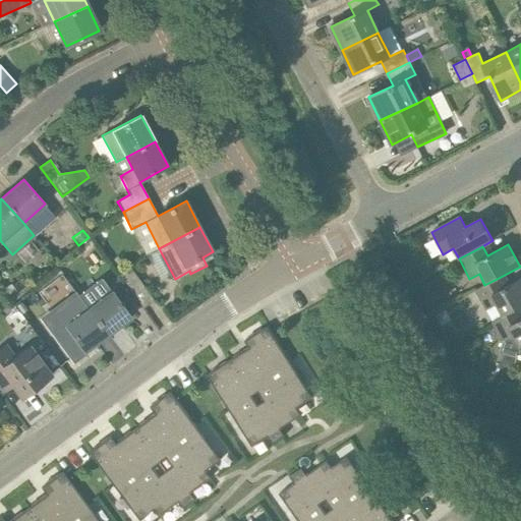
[(142,309),(154,301),(130,268),(119,276),(142,309)]
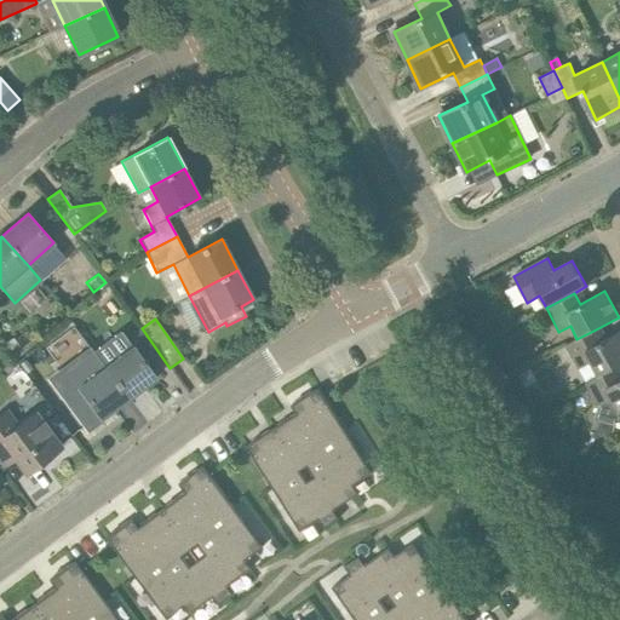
[(619,331),(600,342),(593,331),(577,339),(566,345),(579,371),(591,365),(597,377),(614,368),(619,365),(619,331)]
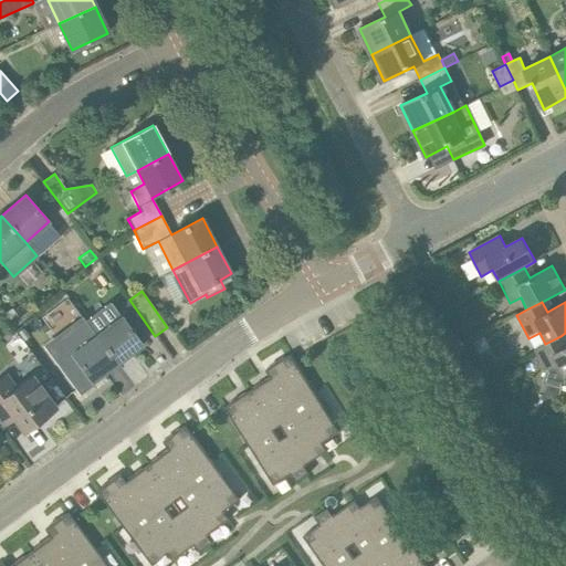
[(10,305),(2,313),(13,326),(21,320),(31,311),(28,307),(19,316),(10,305)]
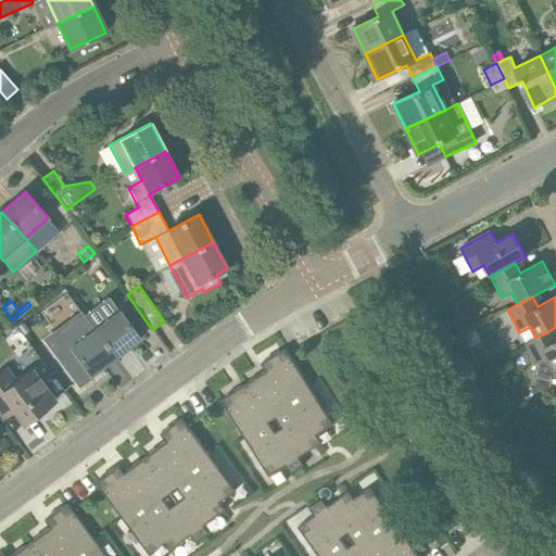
[(115,357),(93,329),(80,311),(42,339),(76,384),(89,374),(90,375),(115,357)]
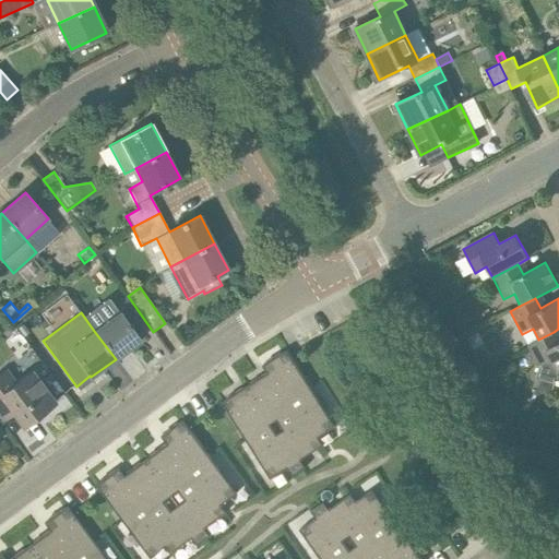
[(119,312),(94,331),(116,359),(140,341),(119,312)]
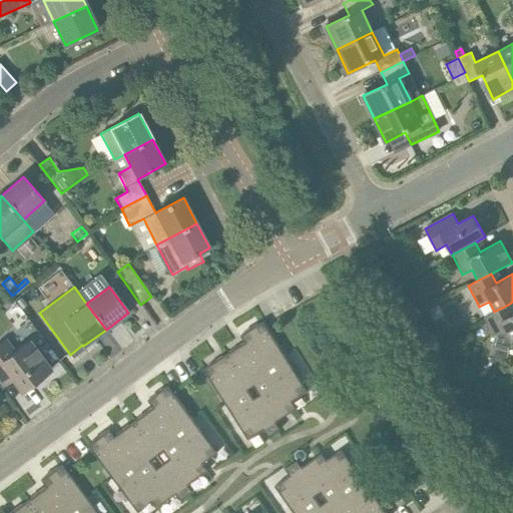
[(415,300),(421,310),(429,305),(423,295),(415,300)]
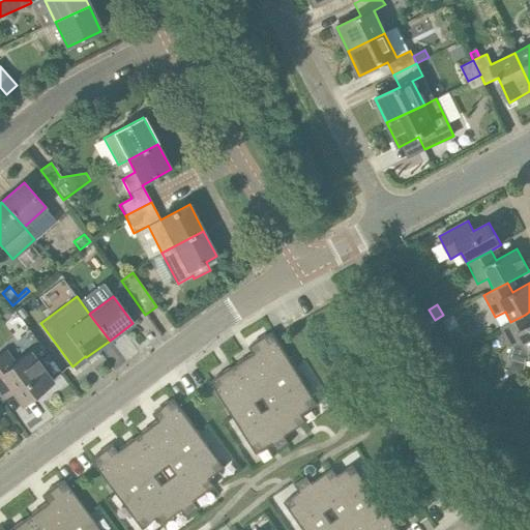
[(510,322),(501,327),(511,347),(507,358),(525,363),(524,365),(529,366),(529,324),(525,315),(510,322)]
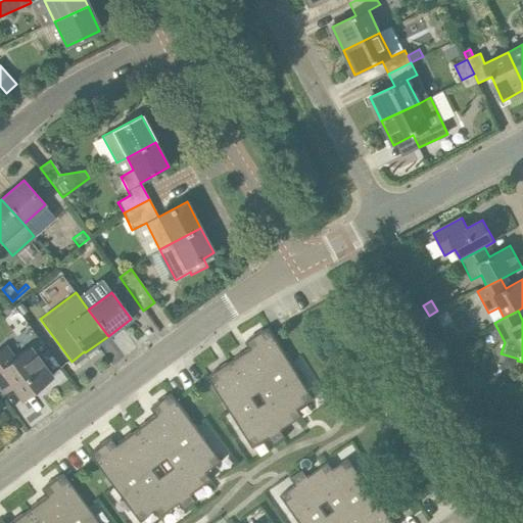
[(245,342),(250,349),(295,422),(302,417),(298,410),(315,399),(271,332),(269,328),(245,342)]
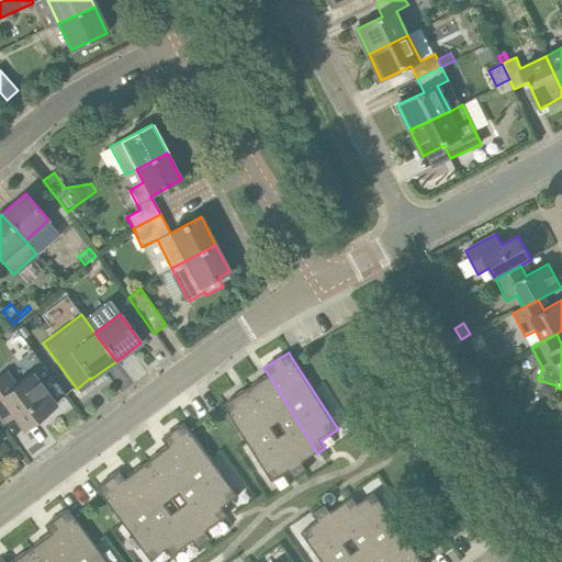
[(15,386),(7,374),(0,378),(0,409),(6,405),(24,430),(55,406),(32,374),(15,386)]
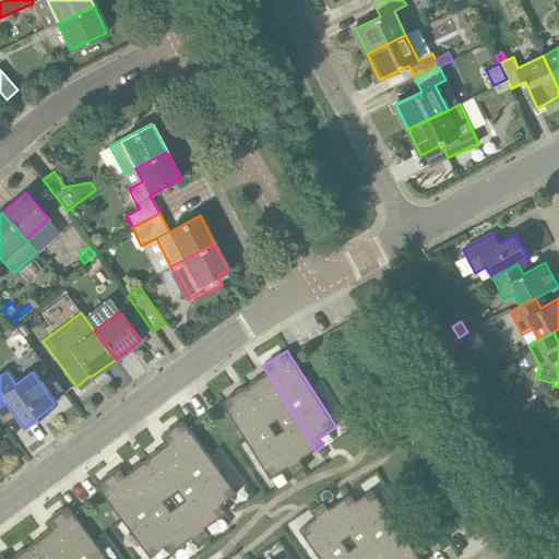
[(299,472),(306,468),(301,460),(316,451),(268,373),(246,388),(268,423),(276,418),(283,429),(275,435),(299,472)]
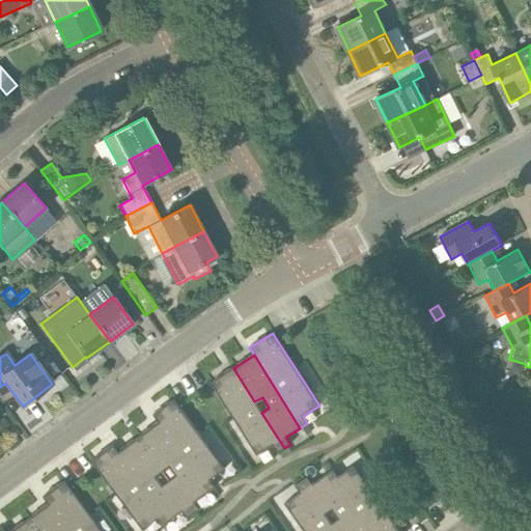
[(257,455),(273,445),(278,452),(284,448),(261,413),(254,401),(233,368),(211,383),(257,455)]
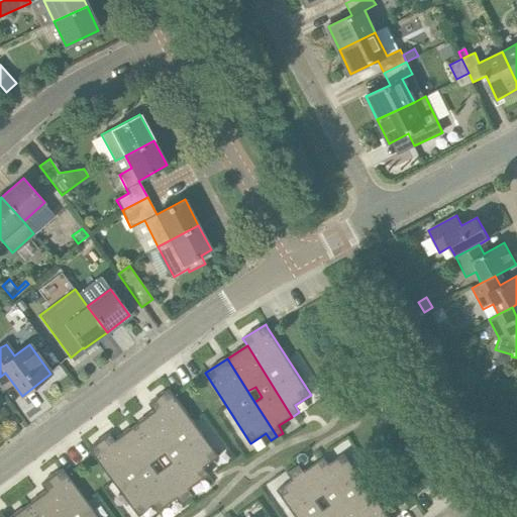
[(204,468),(219,456),(170,389),(147,405),(152,412),(203,480),(209,475),(204,468)]
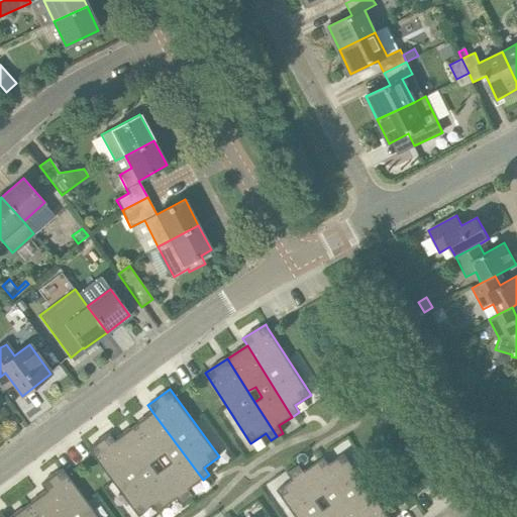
[(507,412),(511,400),(496,394),(491,407),(507,412)]
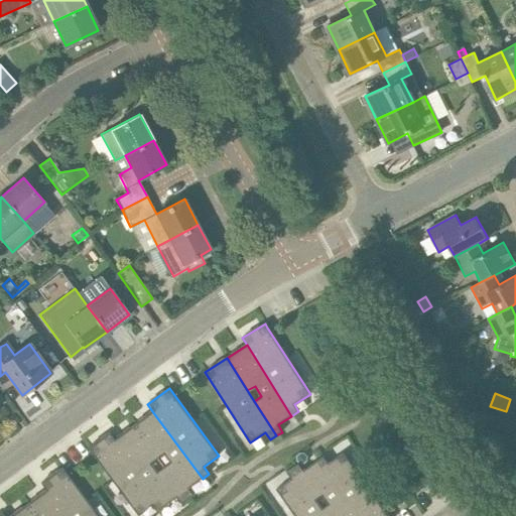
[(152,411),(133,425),(156,456),(163,450),(170,461),(163,467),(188,500),(195,495),(189,489),(203,479),(152,411)]
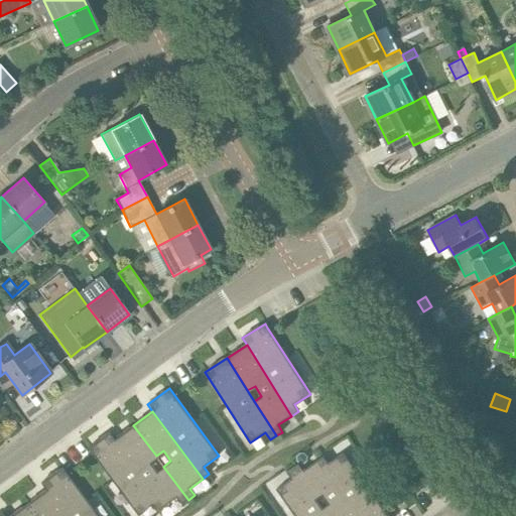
[(149,461),(156,456),(133,425),(114,439),(164,507),(177,497),(182,504),(188,500),(163,467),(157,471),(149,461)]
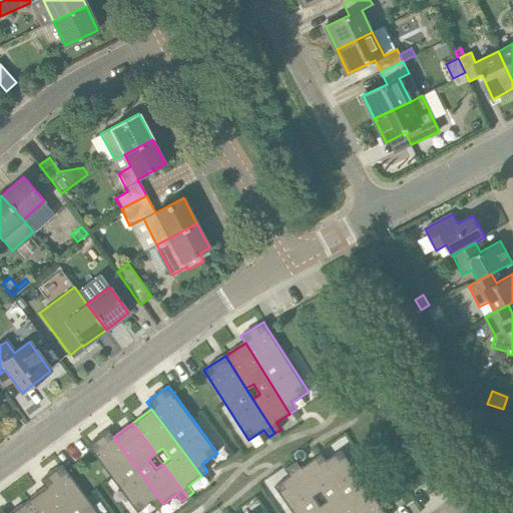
[(136,512),(151,502),(156,509),(163,504),(113,437),(108,430),(87,446),(91,452),(136,512)]
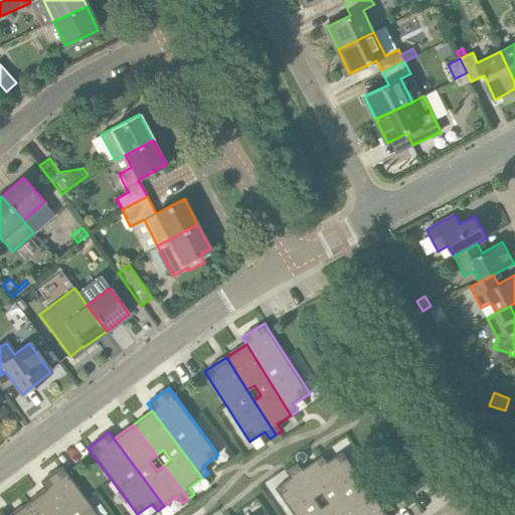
[(387,514),(387,513),(386,512),(343,451),(328,462),(323,455),(317,460),(355,514),(387,514)]
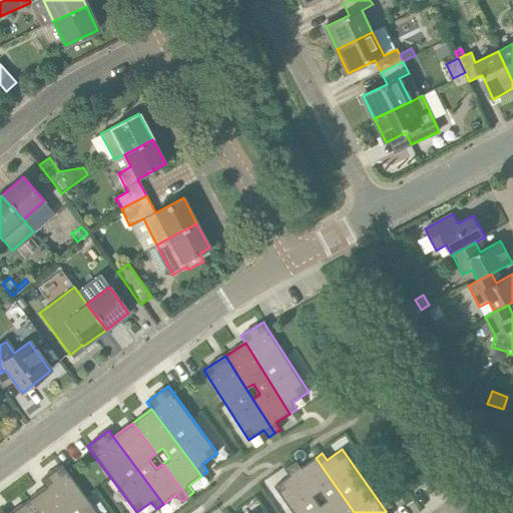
[(354,512),(316,458),(302,467),(297,461),(291,465),(312,494),(320,489),(327,500),(320,505),(325,512),(354,512)]
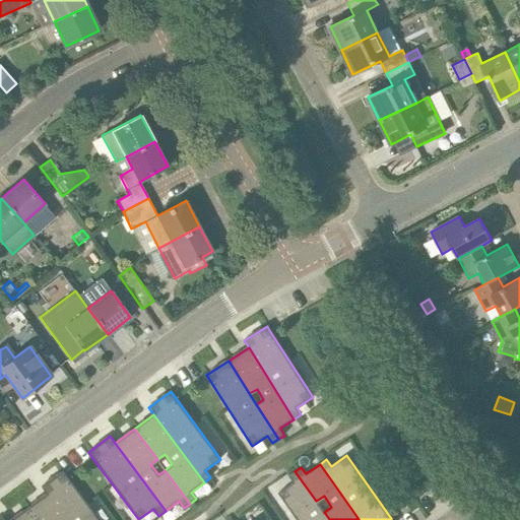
[(62,471),(41,488),(46,494),(64,519),(99,519),(66,476),(62,471)]
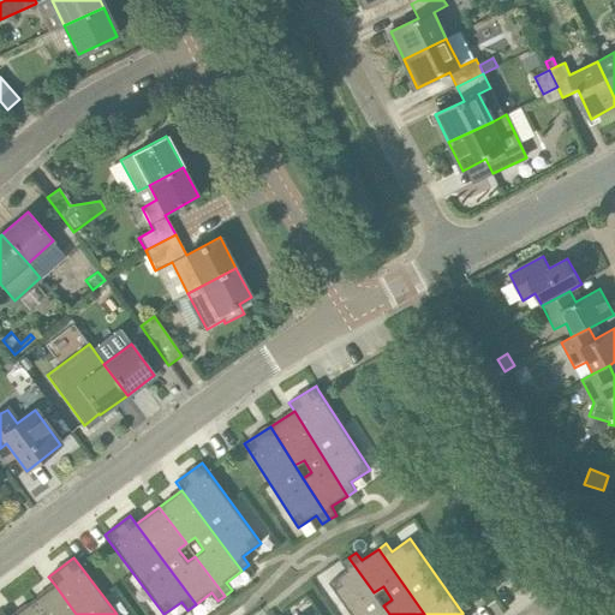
[(389,614),(383,605),(374,592),(348,557),(341,562),(347,571),(329,583),(351,614),(389,614)]
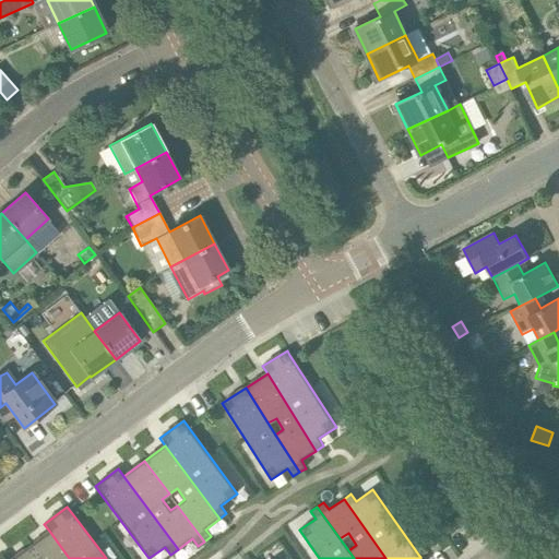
[(69,558),(49,531),(28,547),(37,558),(69,558)]
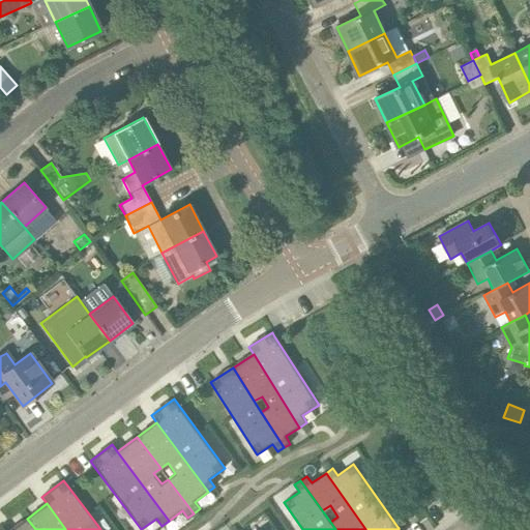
[(35,529),(27,519),(10,529),(35,529)]
